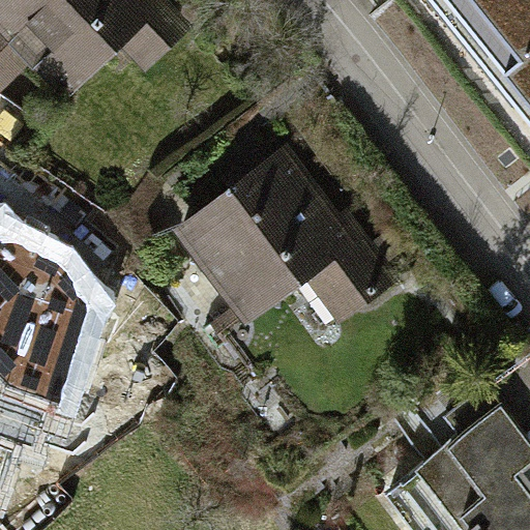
[(169,0),(1,0),(0,1),(0,100),(30,72),(66,111),(125,54),(149,78),(199,29),(169,0)]
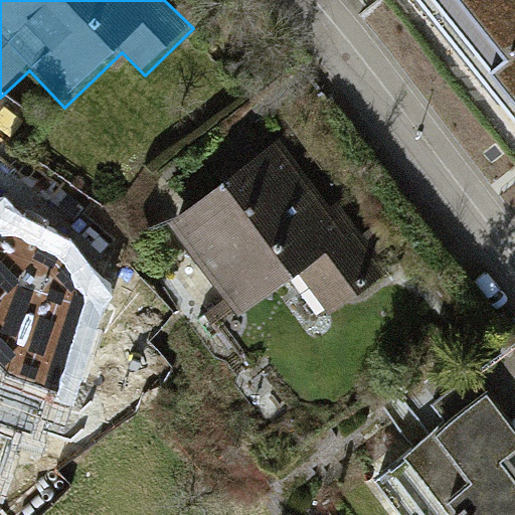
[(514,0),(459,0),(501,55),(488,65),(514,101),(514,0)]
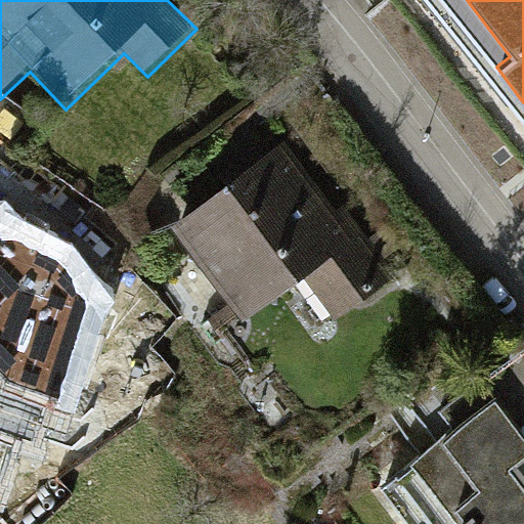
[(284,142),(169,227),(241,322),(292,281),(329,331),(391,287),(284,142)]
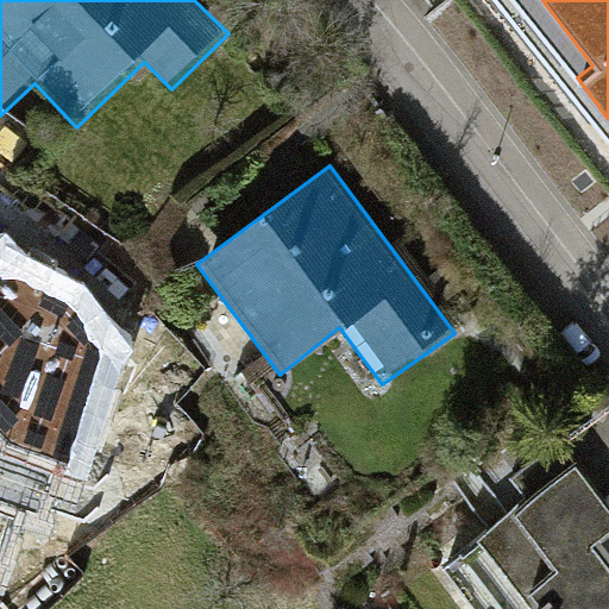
[(0,259),(0,556),(1,557),(14,506),(41,514),(58,462),(82,470),(115,355),(79,299),(0,259)]
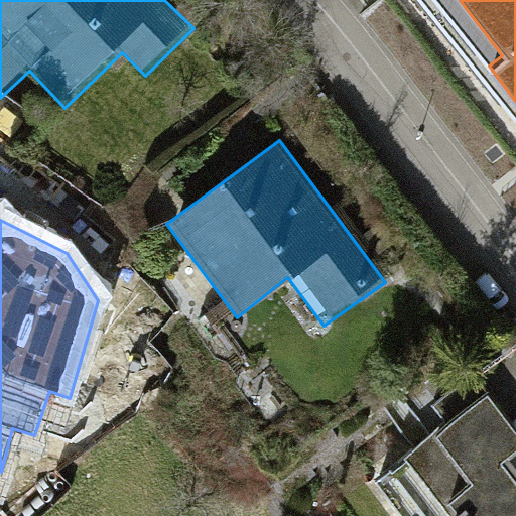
[(515,455),(515,434),(488,396),(376,479),(402,515),(515,515),(515,478),(505,464),(515,455)]
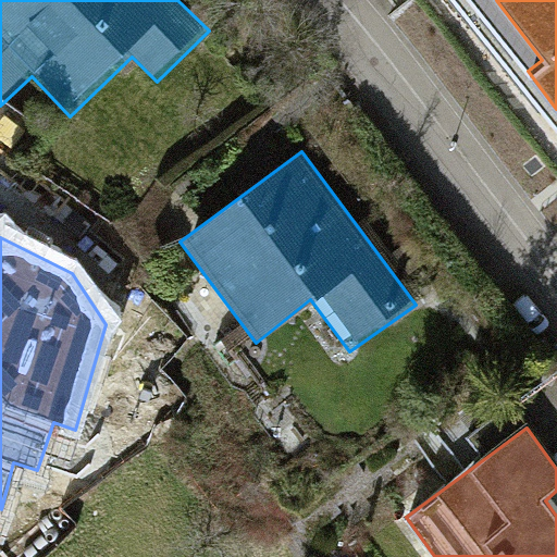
All buildings are outlined.
